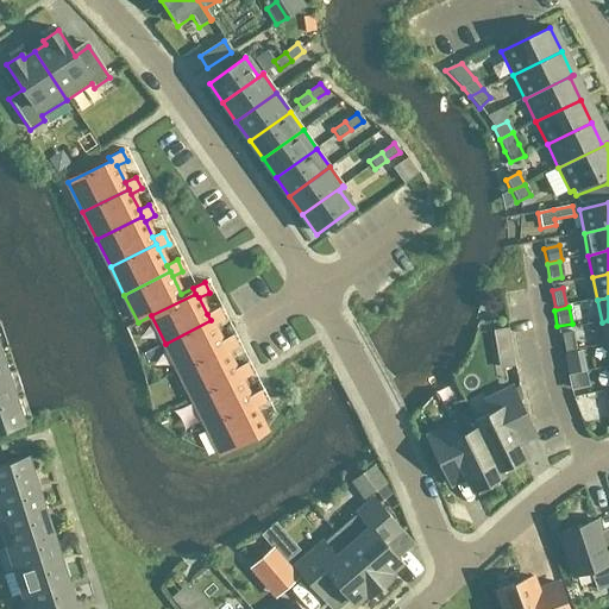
[(221,341),(213,326),(224,320),(218,309),(207,314),(211,320),(165,344),(179,371),(225,349),(221,341)]
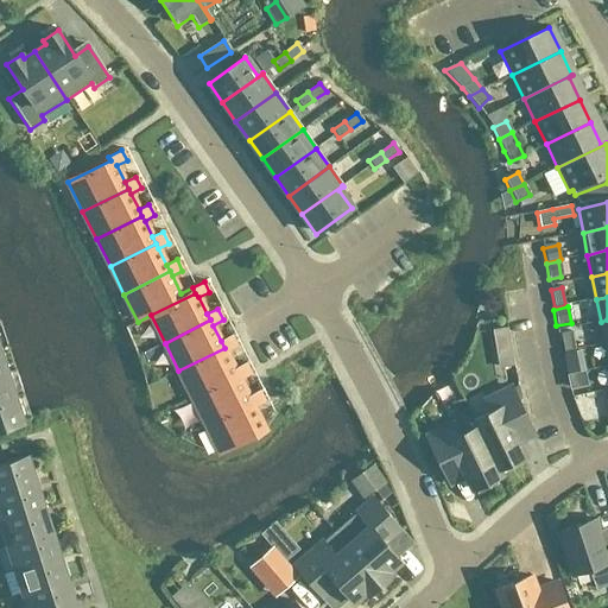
[(574,350),(570,333),(559,335),(564,353),(574,350)]
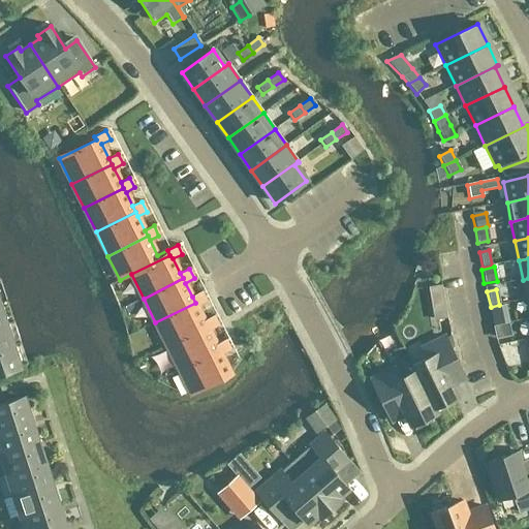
[(197,307),(206,303),(201,292),(192,297),(195,303),(155,322),(167,346),(207,327),(204,320),(197,307)]
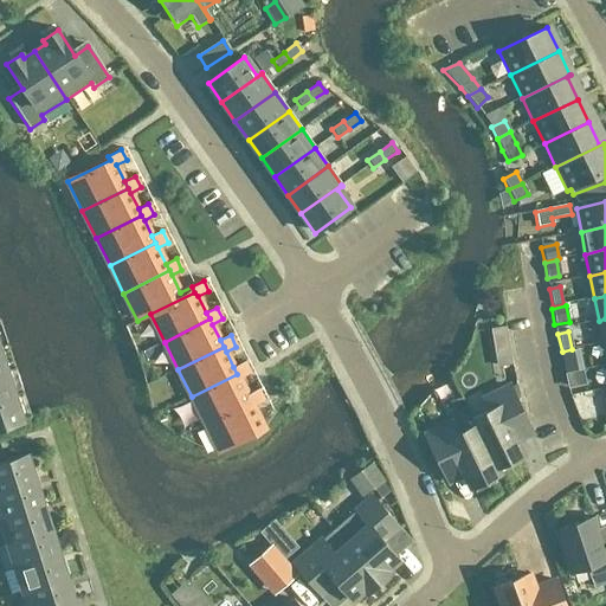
[(578,365),(574,350),(561,354),(565,369),(575,367),(578,365)]
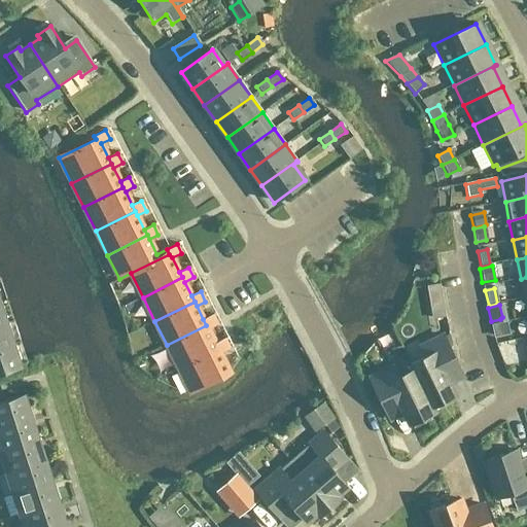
[(208,329),(217,325),(212,315),(203,319),(206,325),(167,345),(179,370),(218,349),(215,344),(208,329)]
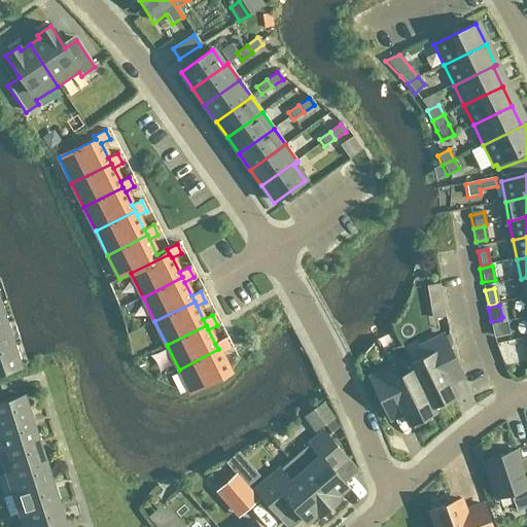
[(491,325),(490,325),(493,339),(495,339),(504,337),(510,336),(506,322),(501,323),(492,325),(491,325)]
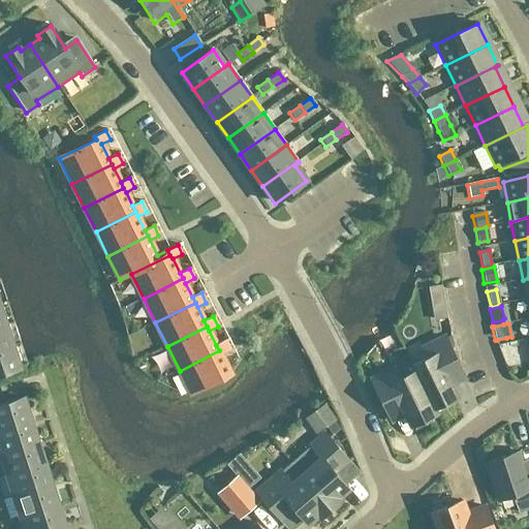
[(0,350),(11,347),(4,325),(0,327),(0,350)]
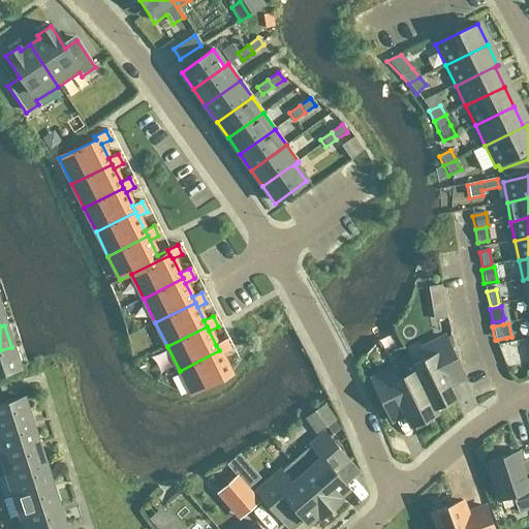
[(411,367),(434,414),(435,414),(432,408),(438,406),(440,409),(455,402),(453,399),(456,397),(444,374),(459,368),(444,338),(421,349),(426,360),(411,367)]
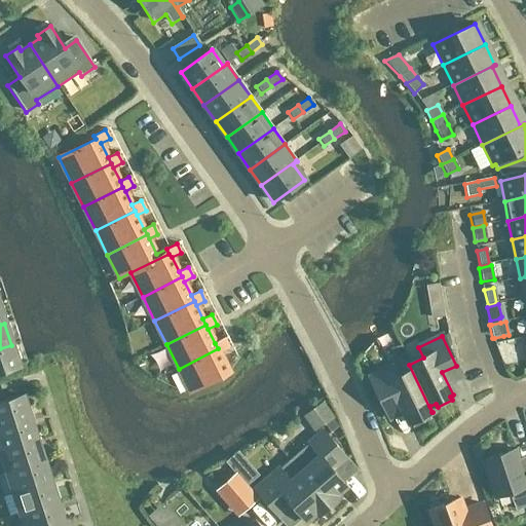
[(220,352),(229,348),(224,338),(215,343),(218,348),(179,369),(190,392),(230,373),(220,352)]
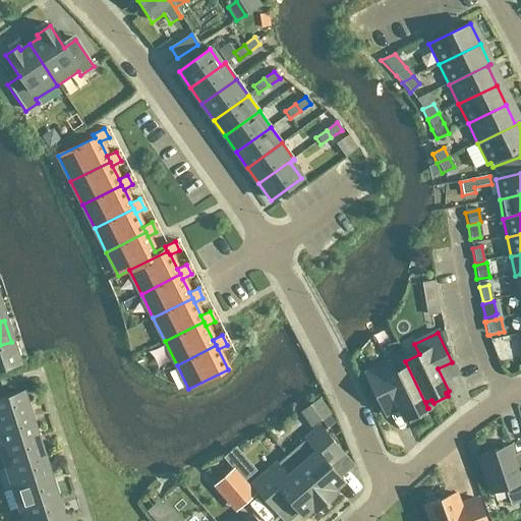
[(0,368),(18,363),(11,342),(0,345),(0,368)]
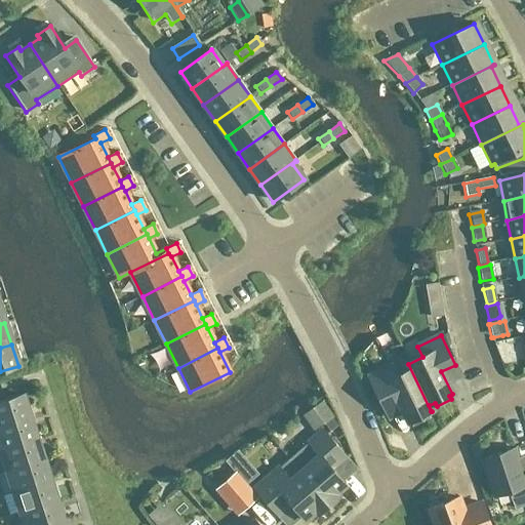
[(431,411),(408,364),(407,364),(410,370),(396,377),(391,367),(368,378),(382,407),(396,401),(407,422),(410,421),(411,426),(427,418),(425,414),(431,411)]
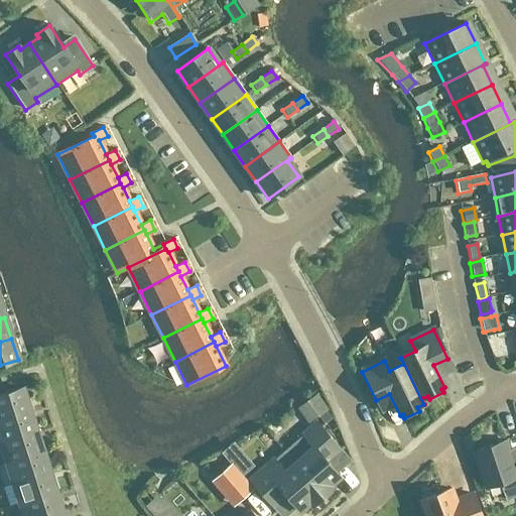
[(0,418),(28,410),(21,388),(0,395),(0,418)]
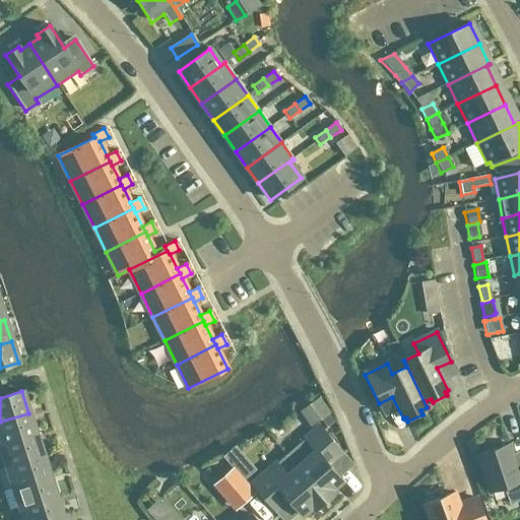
[(318,398),(300,411),(311,428),(329,414),(318,398)]
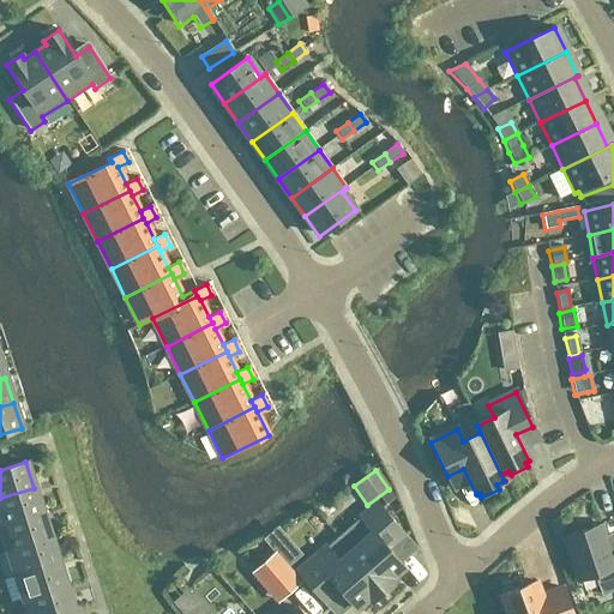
[(34,488),(0,498),(0,525),(42,512),(34,488)]
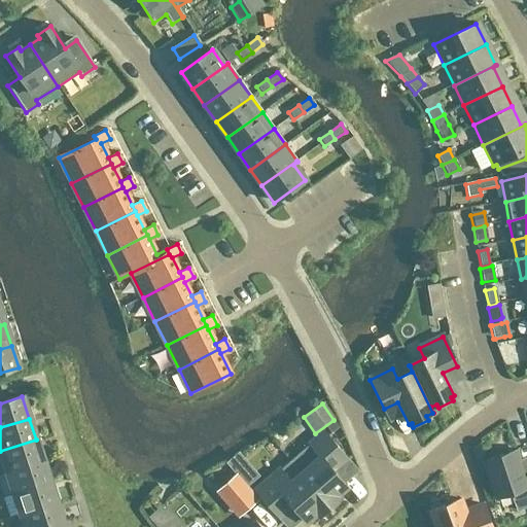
[(323,432),(289,462),(328,507),(339,499),(336,496),(346,487),(330,469),(345,457),(323,432)]
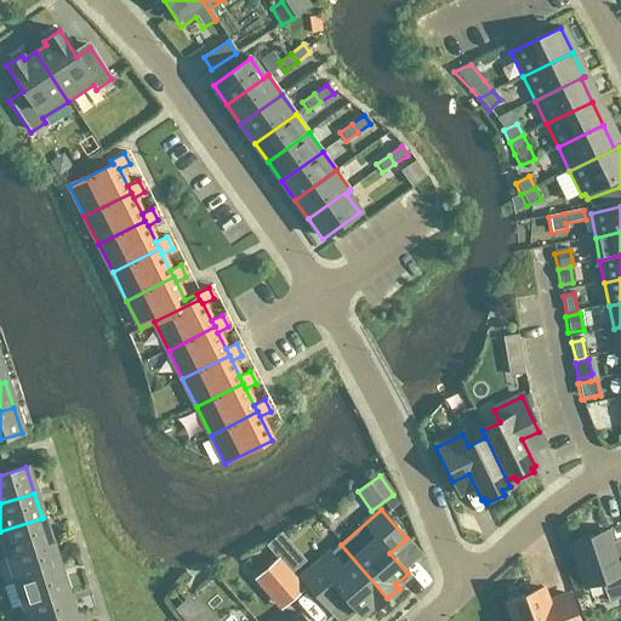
[(43,518),(0,531),(0,534),(7,557),(50,543),(43,518)]
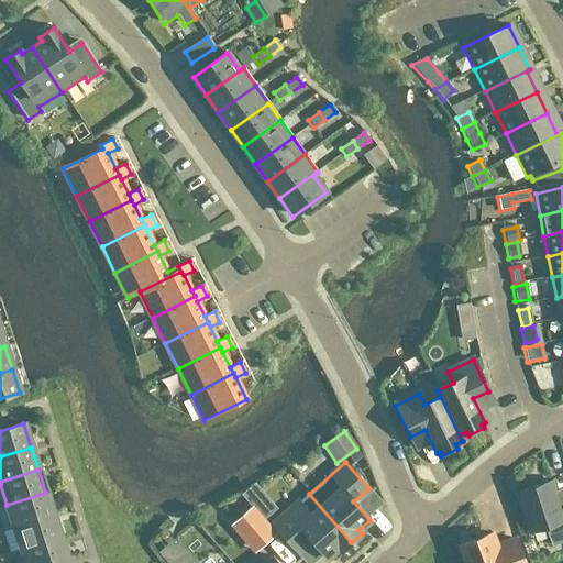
[(551,482),(517,494),(530,533),(544,528),(551,547),(562,542),(562,507),(560,509),(551,482)]
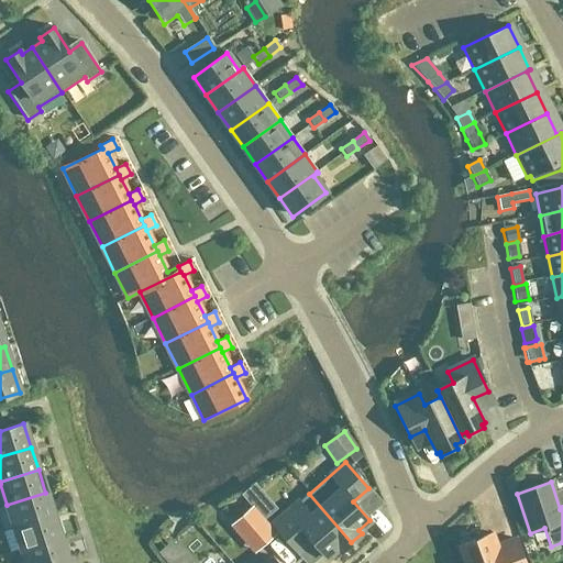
[(45,493),(7,505),(14,528),(53,515),(45,493)]
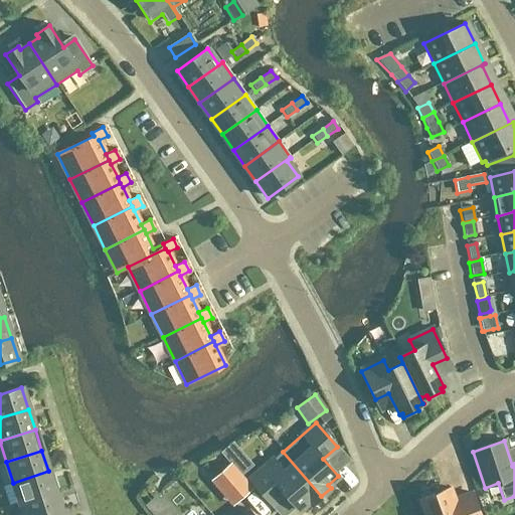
[(321,496),(283,452),(248,481),(270,505),(281,496),(286,496),(299,510),(308,502),(311,505),(321,496)]
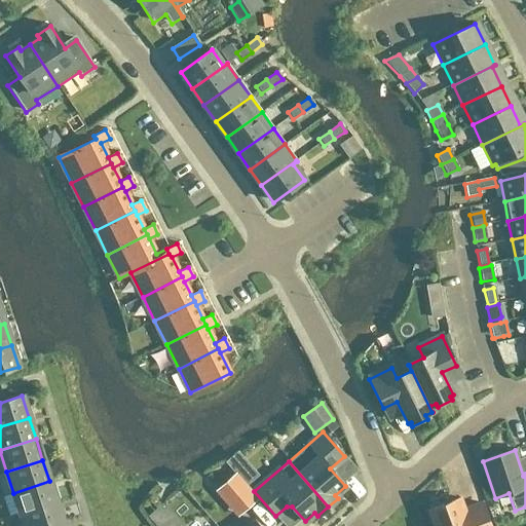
[(234,475),(216,491),(237,516),(256,499),(234,475)]
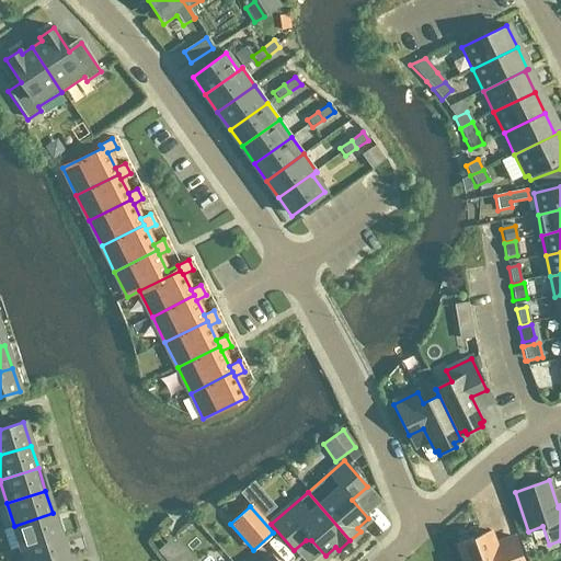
[(53,513),(14,526),(21,548),(60,536),(53,513)]
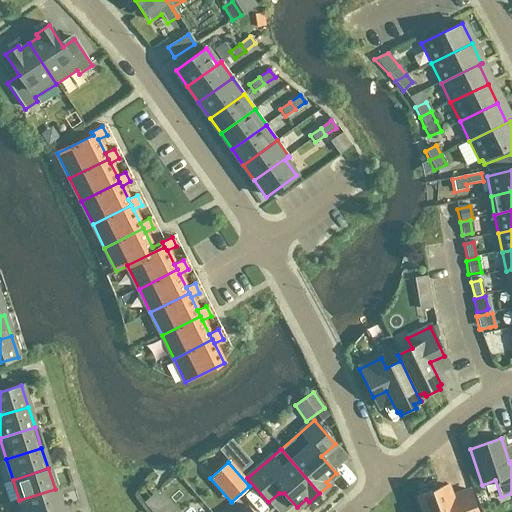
[(447,486),(417,497),(421,511),(476,511),(468,491),(451,497),(447,486)]
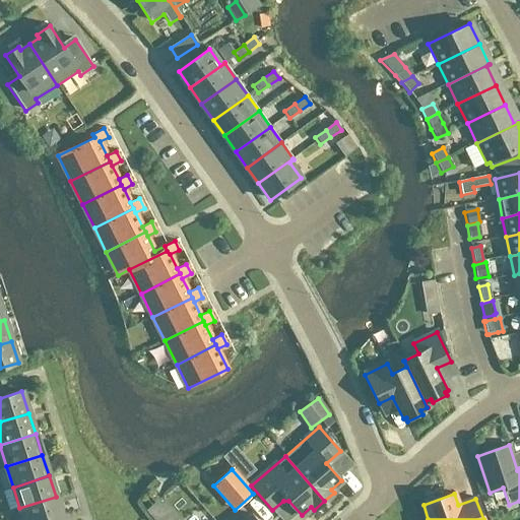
[(56,497),(19,508),(23,519),(57,519),(62,518),(56,497)]
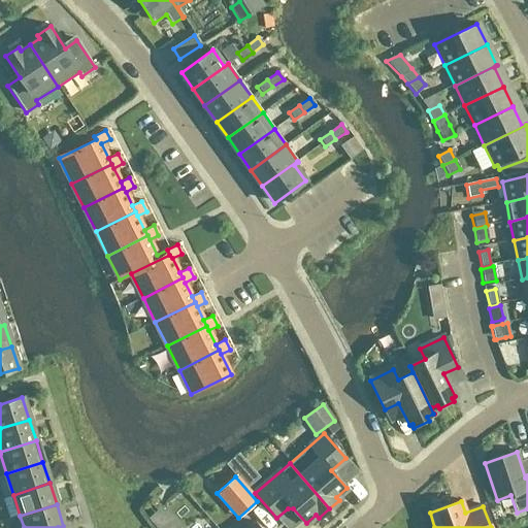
[(154,527),(176,527),(160,508),(146,519),(154,527)]
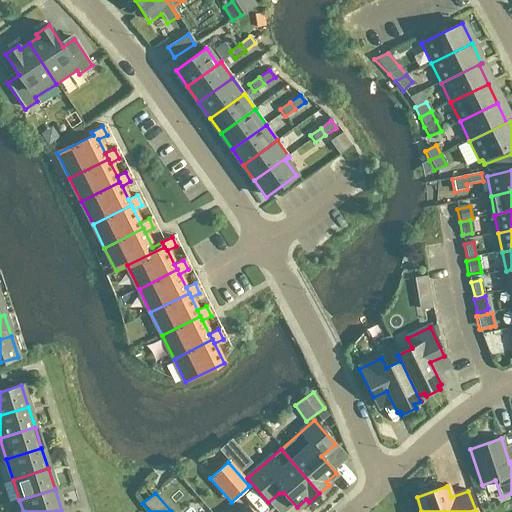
[(202,511),(208,507),(200,498),(184,511),(202,511)]
